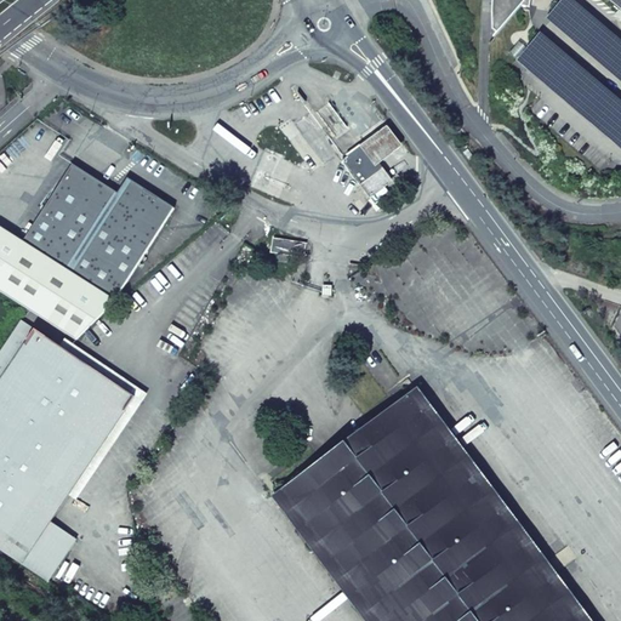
[(620,0),(491,0),(491,5),(491,16),(493,27),(495,39),(523,6),(531,9),(533,0),(609,0),(620,10),(620,0)]
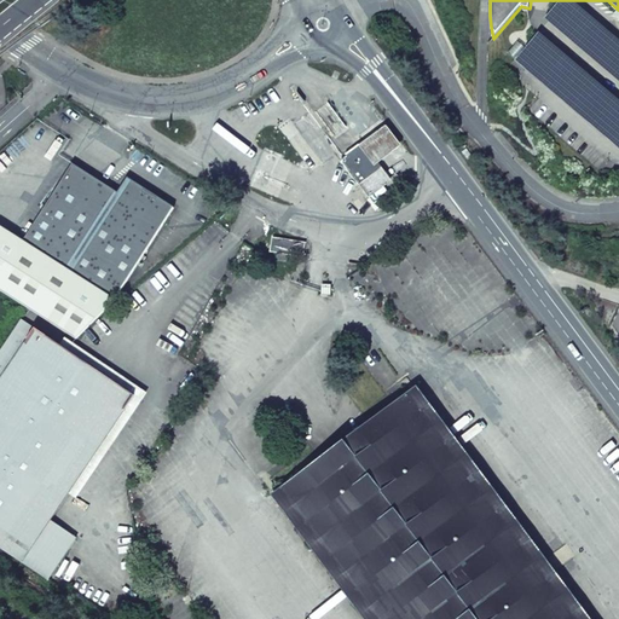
[(363,145),(345,158),(346,161),(343,163),(369,197),(389,181),(363,145)]
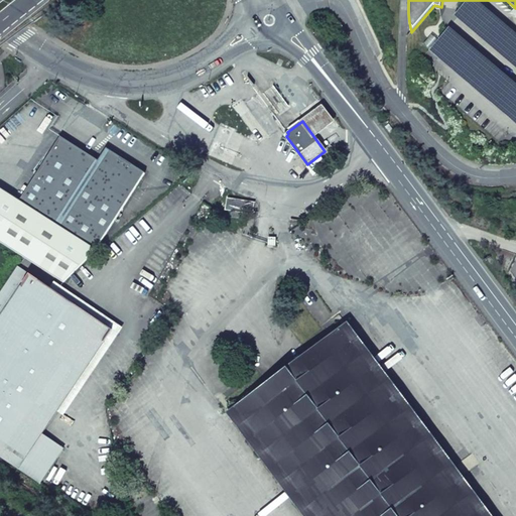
[(98,252),(146,172),(106,148),(98,161),(90,174),(77,165),(85,152),(60,137),(20,203),(98,252)]
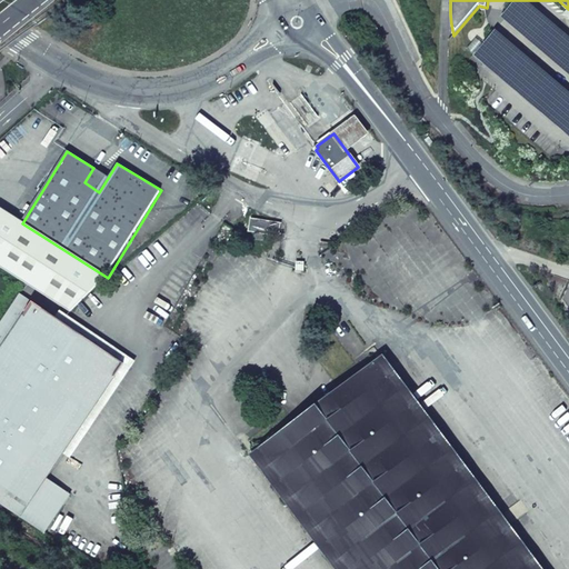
[(108,178),(93,168),(85,182),(99,192),(108,178)]
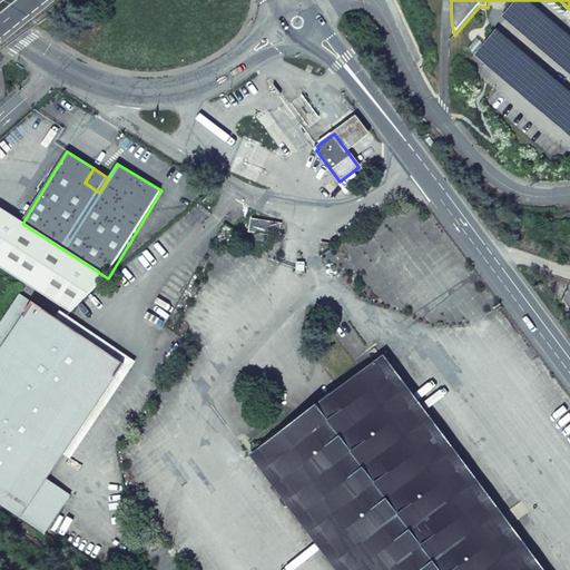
[(108,278),(22,224),(0,210),(0,267),(70,312),(108,278)]
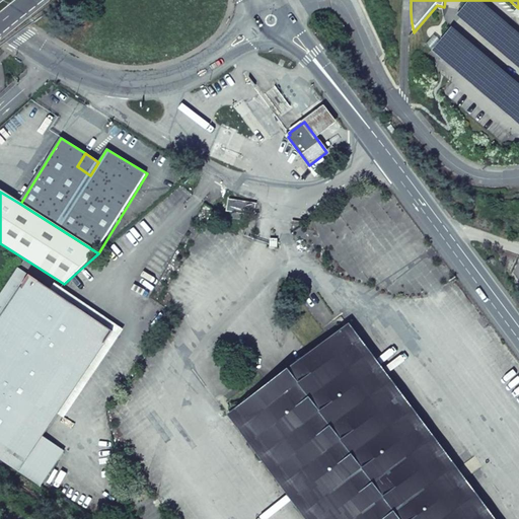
[(255,216),(257,204),(229,198),(227,211),(255,216)]
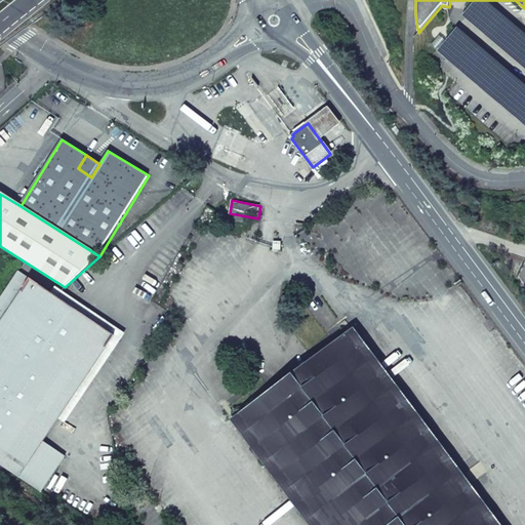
[(31,279),(19,271),(0,299),(0,306),(22,274),(31,279)]
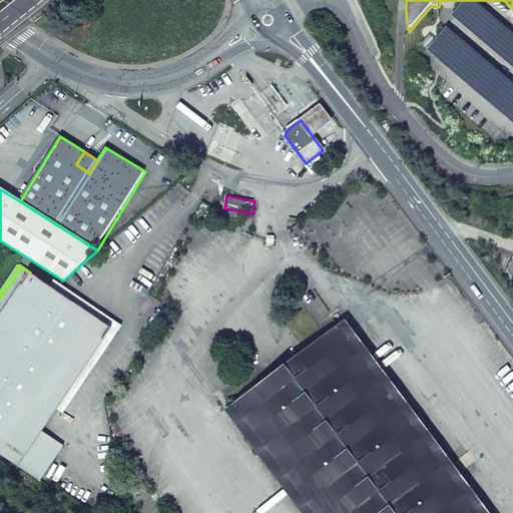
[(0,453),(41,480),(64,445),(43,431),(58,409),(112,328),(51,287),(30,273),(21,268),(0,299),(0,453)]
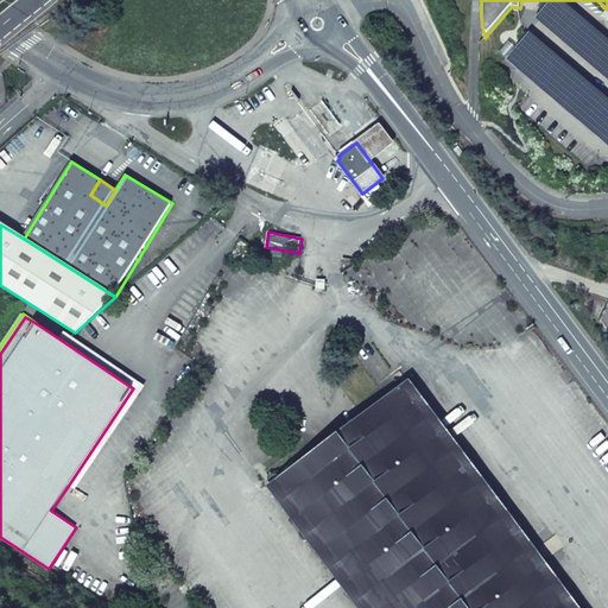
[(65,333),(61,340),(133,388),(69,485),(76,489),(146,386),(65,333)]
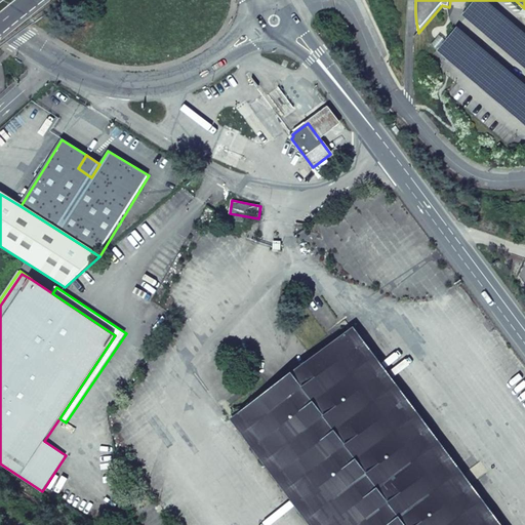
[(322,524),(486,524),(347,333),(240,413),(322,524)]
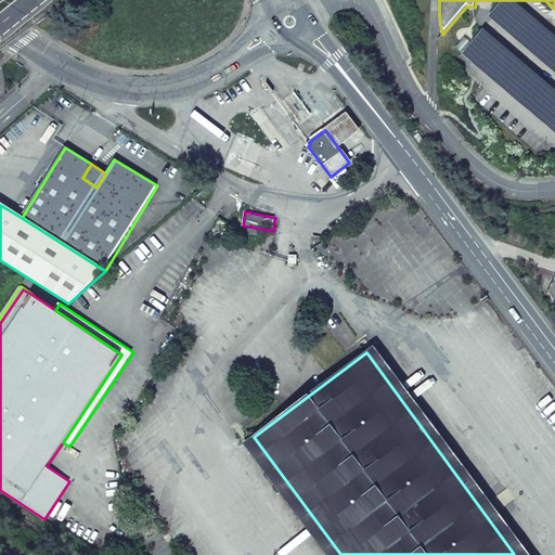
[(84,456),(69,447),(63,442),(47,466),(69,481),(84,456)]
